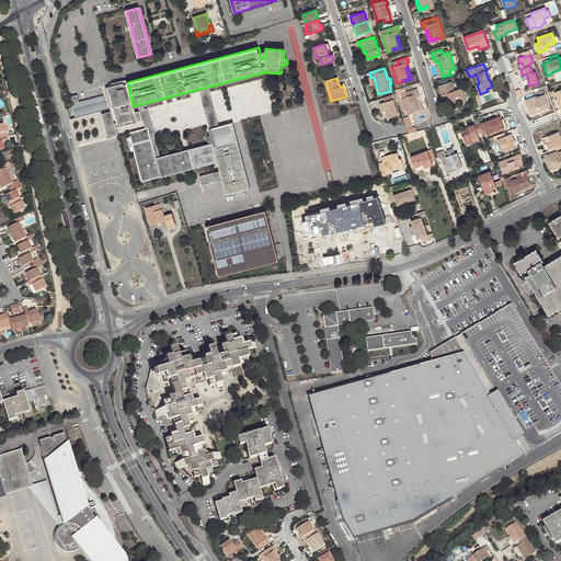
[(460,99),(461,100),(461,102),(466,101),(461,88),(455,90),(451,92),(450,88),(454,87),(451,81),(439,86),(445,103),(456,99),(456,101),(460,99)]
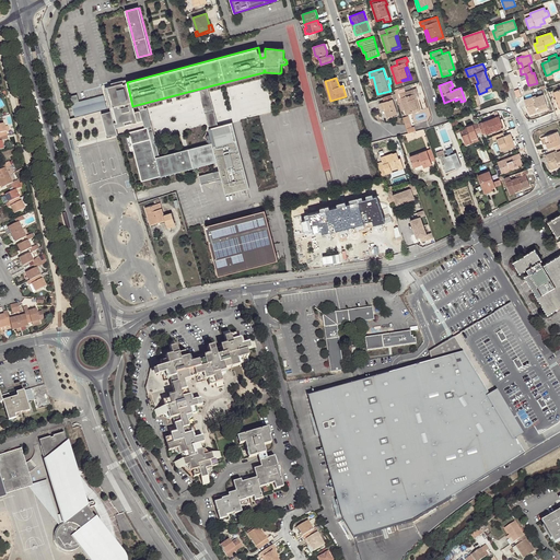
[(210,128),(219,126),(208,89),(218,85),(217,84),(132,106),(127,82),(104,88),(105,94),(109,108),(115,128),(142,121),(144,128),(148,127),(151,126),(146,105),(200,91),(208,119),(209,124),(210,128)]
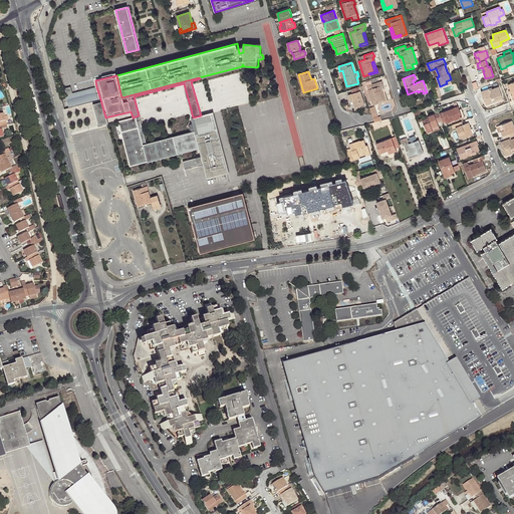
[(372,105),(378,103),(377,101),(383,99),(381,90),(382,90),(381,86),(383,85),(382,80),(372,84),(373,88),(368,90),(372,105)]
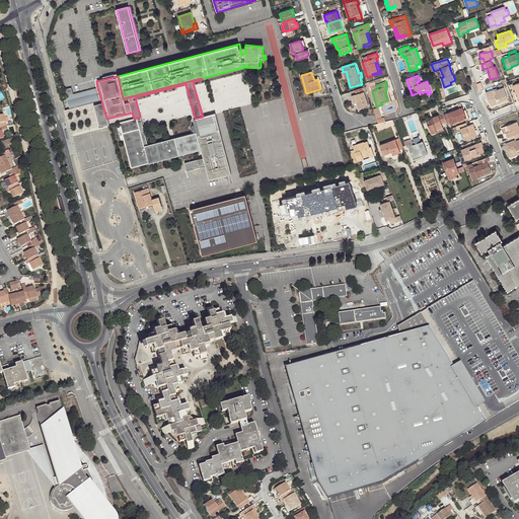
[(101,100),(97,87),(73,93),(67,95),(66,95),(69,109),(101,100)]
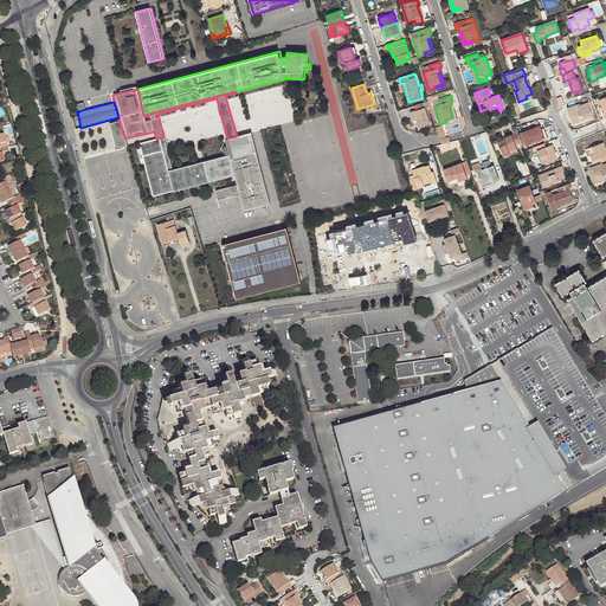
[(431,124),(424,103),(414,105),(417,110),(411,113),(414,120),(417,118),(419,128),(431,124)]
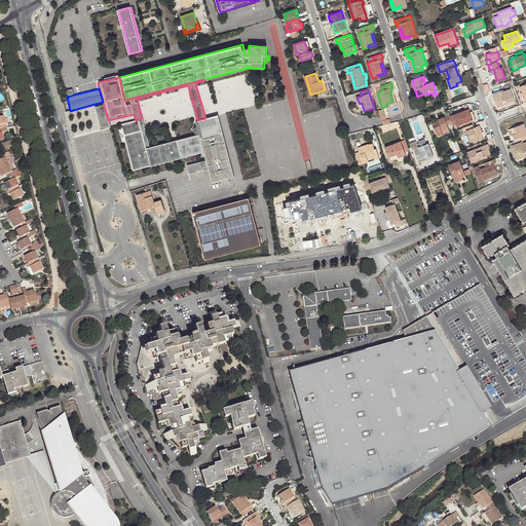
[(504,104),(515,101),(511,89),(504,91),(503,90),(493,95),(495,100),(494,101),(496,105),(497,105),(498,108),(505,106),(504,104)]
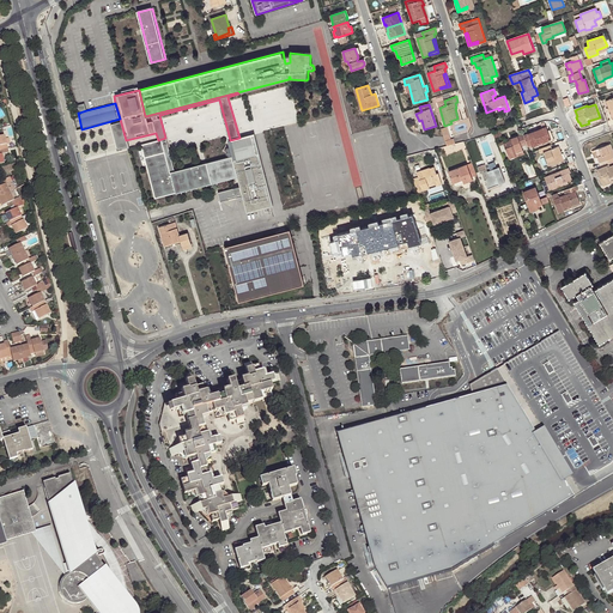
[(450,121),(451,123),(461,120),(456,108),(455,108),(457,119),(450,121)]
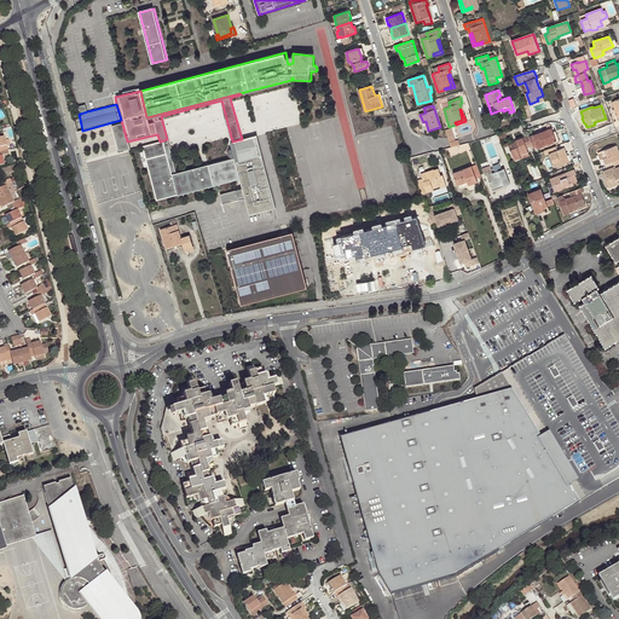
[(538,149),(557,142),(554,132),(553,128),(533,136),(538,149)]
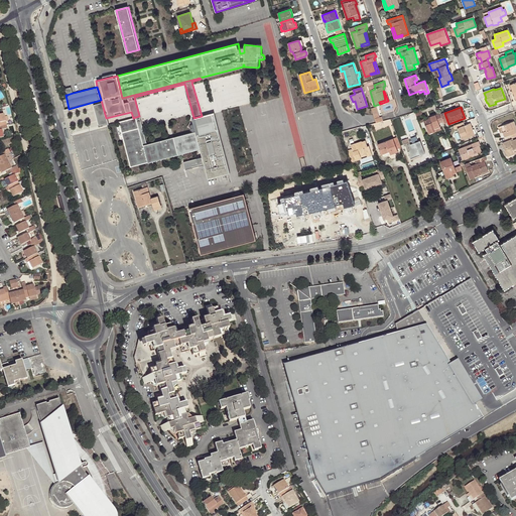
[(220,134),(230,172),(232,172),(216,112),(202,116),(194,118),(192,118),(196,131),(197,136),(217,131),(218,135),(220,134)]
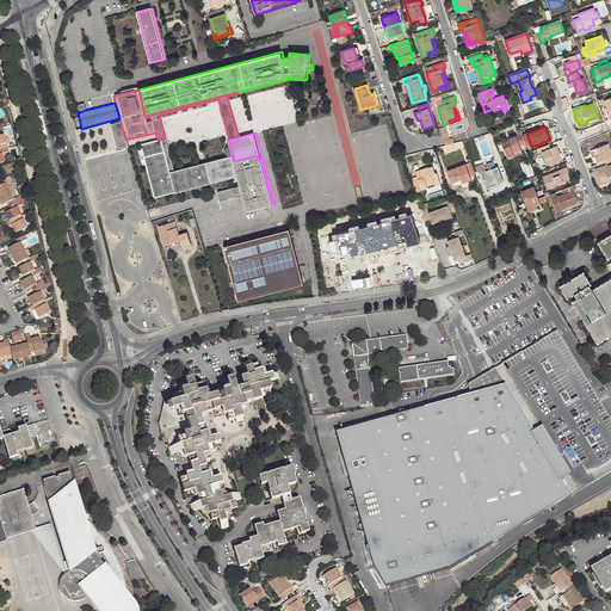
[(525,144),(522,134),(510,139),(510,140),(503,143),(507,156),(516,153),(517,156),(523,154),(520,146),(525,144)]
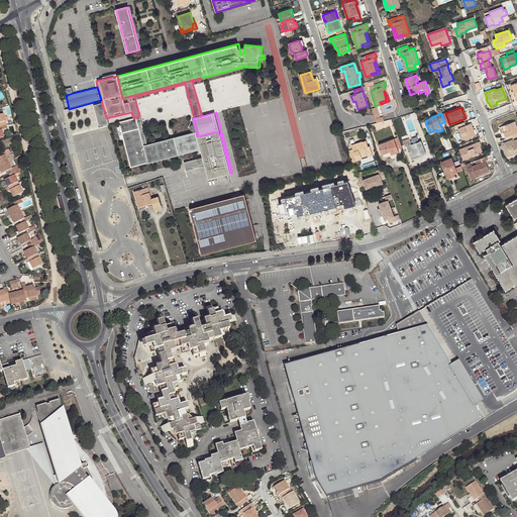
[(208,179),(230,173),(220,134),(218,135),(217,131),(197,136),(196,131),(174,137),(171,138),(144,145),(139,127),(138,124),(136,117),(133,118),(119,122),(130,167),(148,163),(201,149),(201,150),(208,179)]
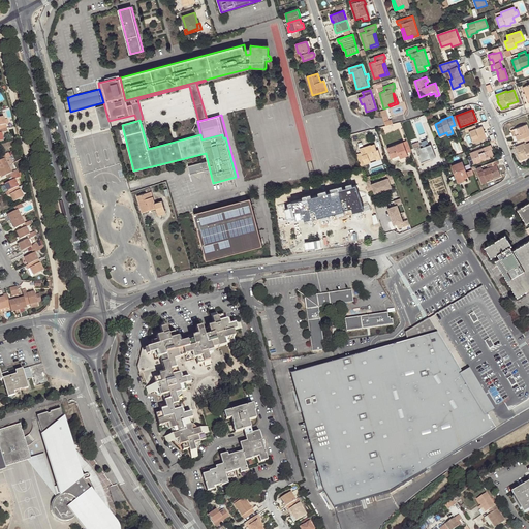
[(477,128),(475,125),(465,129),(467,132),(469,132),(474,144),(485,139),(483,132),(485,131),(483,126),(477,128)]
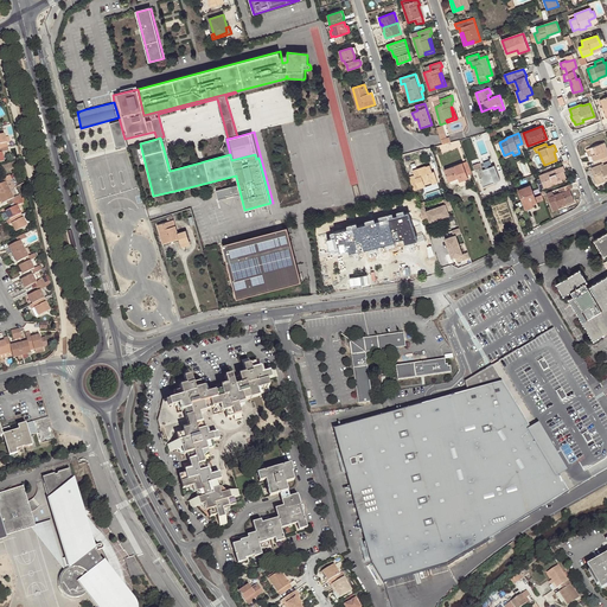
[(602,163),(606,160),(606,147),(605,144),(593,147),(596,154),(594,155),(596,161),(601,159),(602,163)]
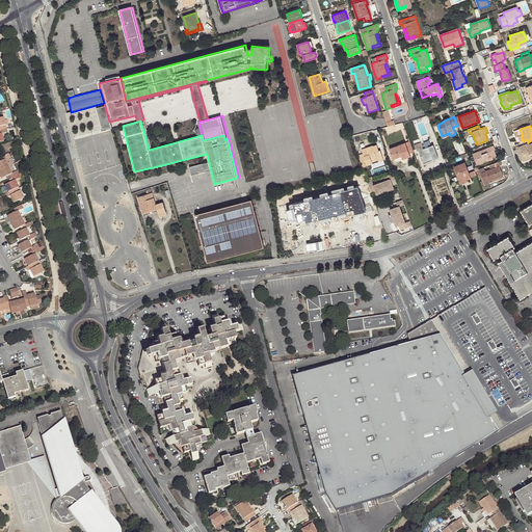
[(410,154),(415,152),(410,141),(390,149),(394,159),(402,156),(402,157),(410,154)]
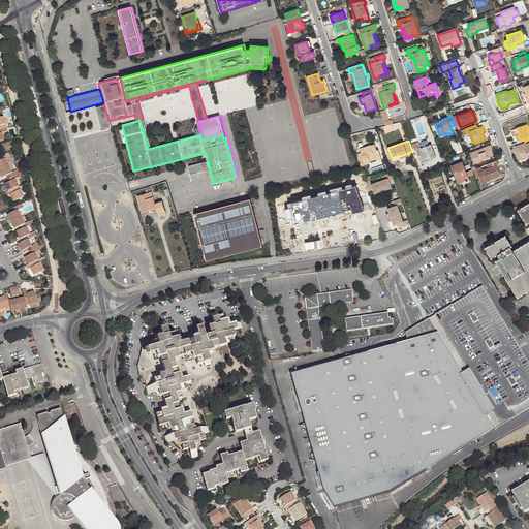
[(528,156),(528,155),(528,143),(527,144),(527,143),(516,147),(519,153),(518,153),(519,158),(520,157),(522,161),(528,158),(528,156)]
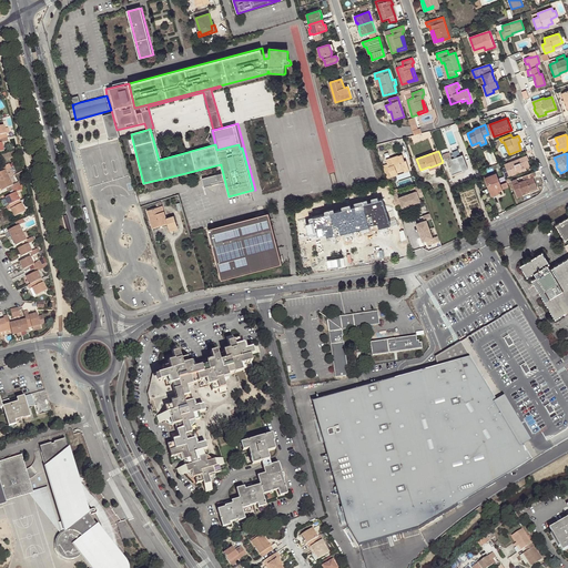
[(383,166),(387,180),(393,178),(392,176),(398,174),(397,172),(404,170),(404,172),(411,170),(407,161),(405,162),(404,155),(399,158),(398,156),(387,161),(388,165),(383,166)]
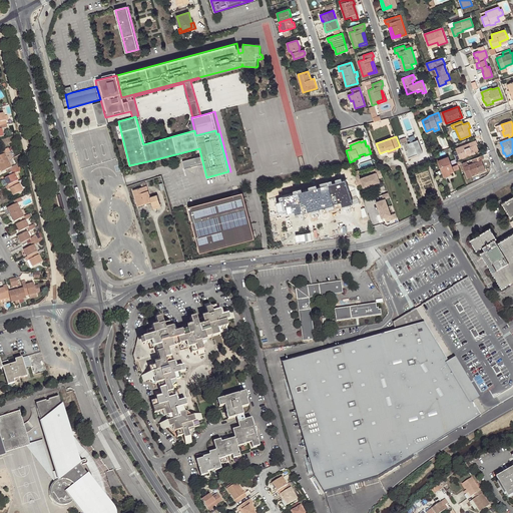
[(417,152),(418,154),(423,152),(419,140),(409,143),(408,141),(404,143),(408,155),(417,152)]
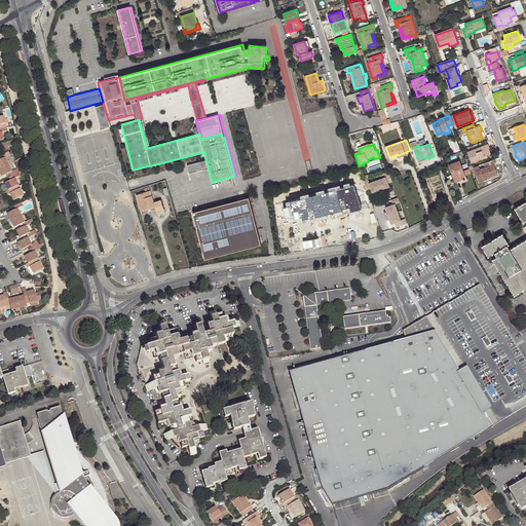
[(472,164),(481,161),(480,159),(488,156),(491,154),(489,148),(490,148),(489,144),(467,152),(472,164)]
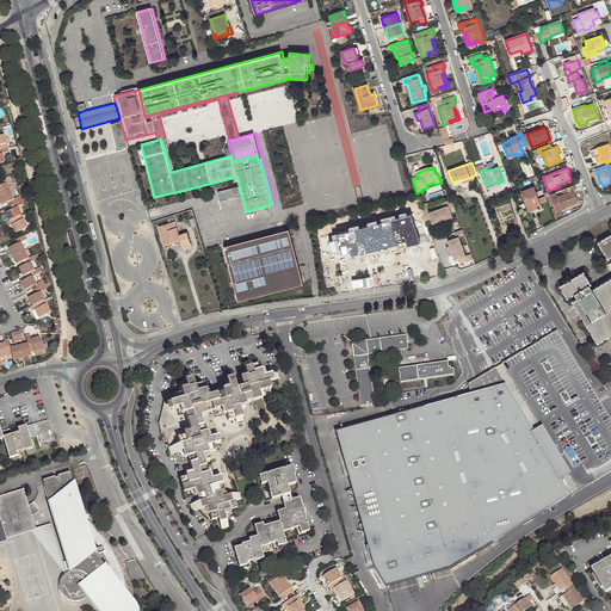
[(0,196),(10,191),(6,184),(12,180),(10,177),(7,178),(1,180),(4,185),(0,186),(0,196)]
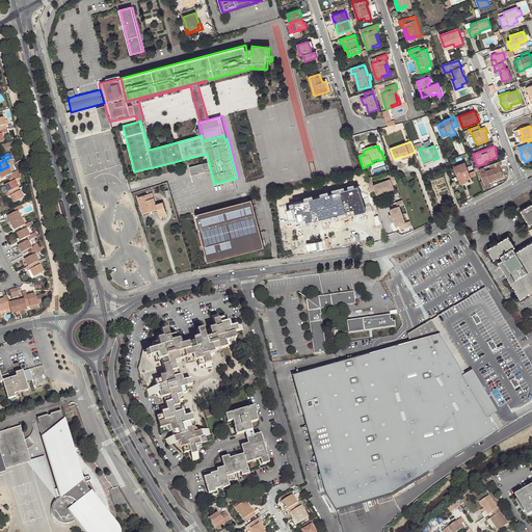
[(154,168),(207,155),(207,154),(153,167),(154,168)]
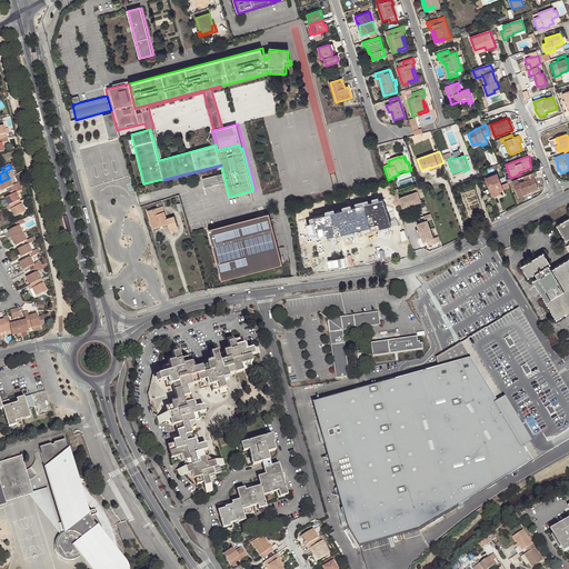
[(492,195),(499,192),(503,190),(497,173),(490,176),(489,175),(485,176),(492,195)]
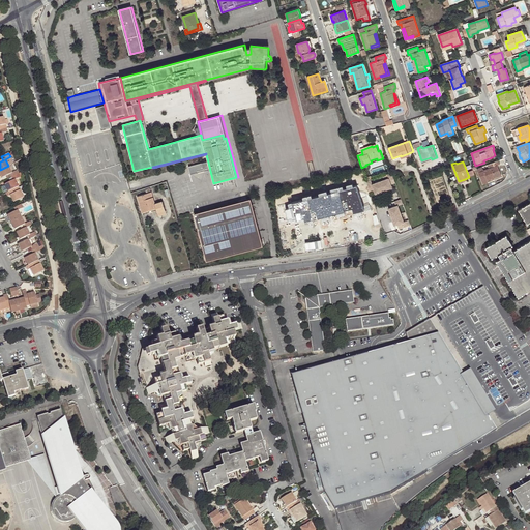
[(482,168),(477,169),(483,185),(489,183),(488,181),(502,176),(498,166),(500,165),(499,162),(488,166),(490,169),(483,171),(482,168)]
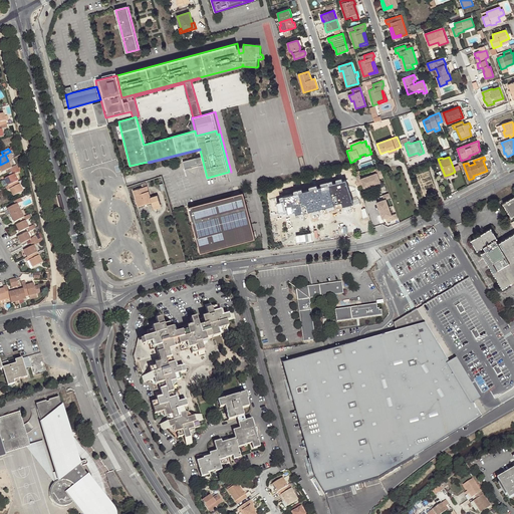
[(10,169),(12,172),(18,169),(16,166),(12,168),(8,161),(0,165),(0,169),(2,173),(10,169)]
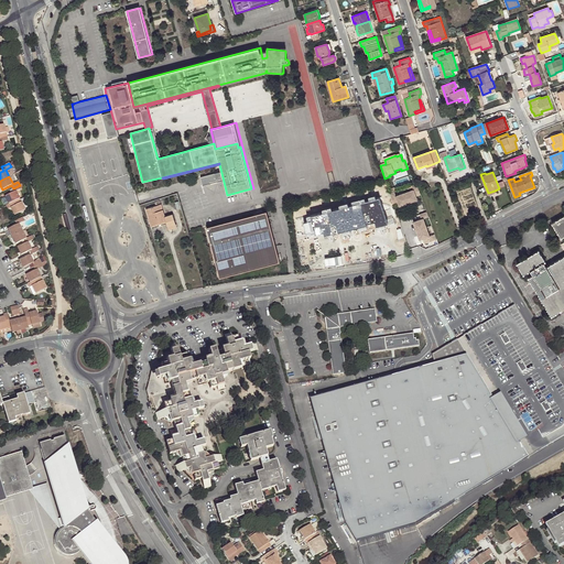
[(414,191),(405,194),(409,204),(418,201),(415,193),(420,191),(418,184),(412,185),(414,191)]
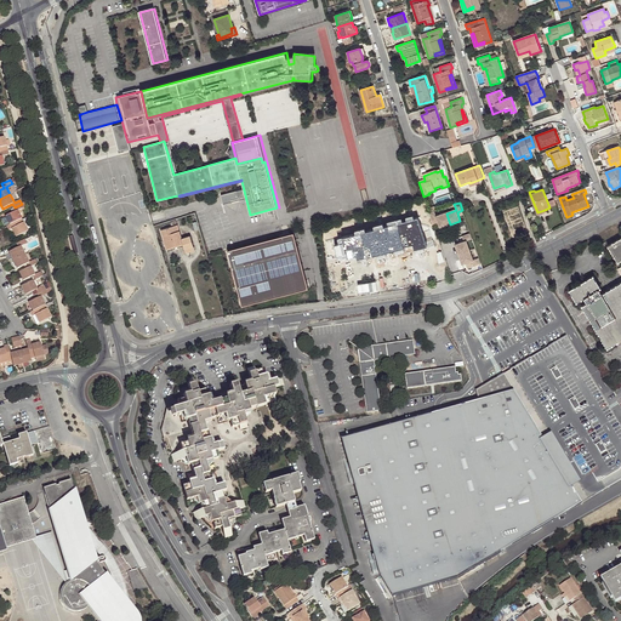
[(10,224),(22,218),(18,211),(23,208),(22,204),(15,208),(16,211),(6,216),(10,224)]
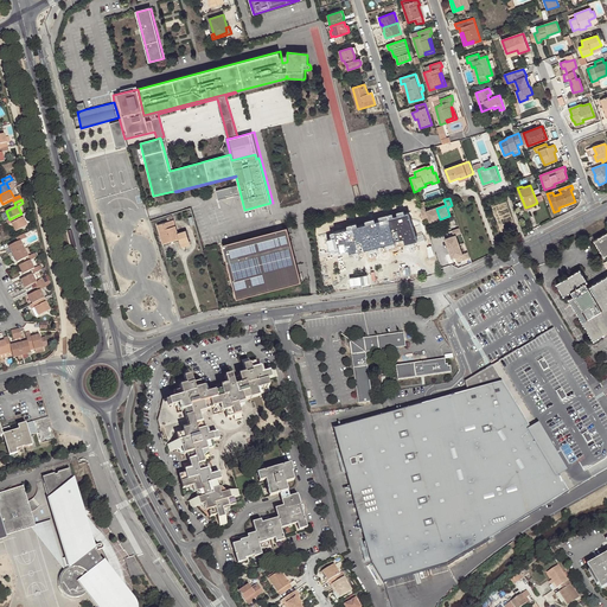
[(440,219),(436,209),(427,212),(425,206),(420,209),(422,216),(427,215),(430,223),(440,219)]
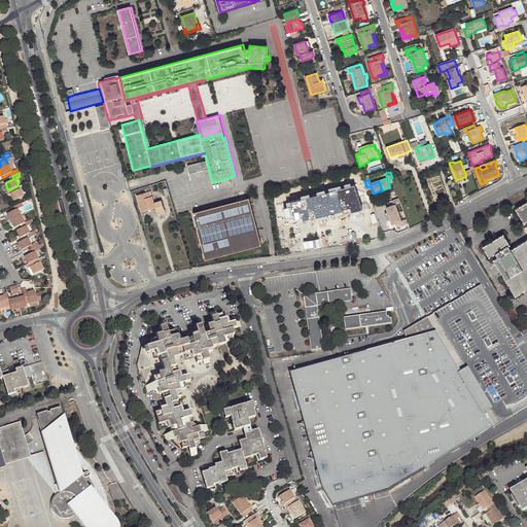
[(24,197),(19,185),(8,190),(6,191),(8,196),(10,194),(13,202),(24,197)]
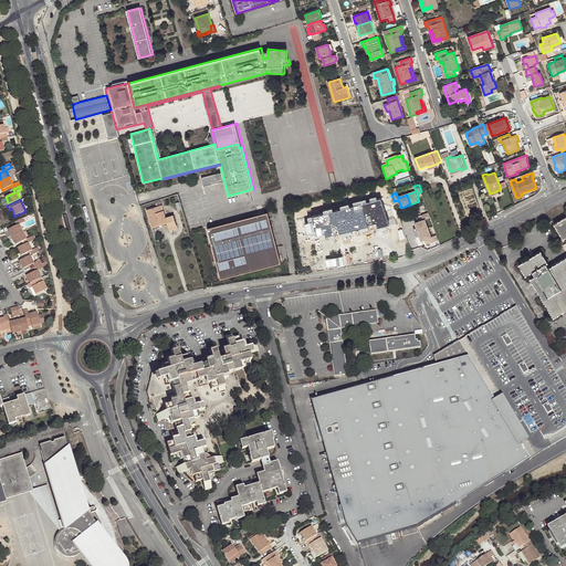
[(324,213),(312,217),(313,221),(307,222),(305,223),(310,238),(317,237),(317,240),(322,238),(326,237),(327,240),(331,239),(335,238),(344,236),(353,233),(360,231),(368,229),(368,226),(375,223),(376,229),(385,227),(388,224),(384,209),(380,199),(377,199),(370,201),(366,202),(354,206),(349,207),(341,209),(333,211),(324,213)]
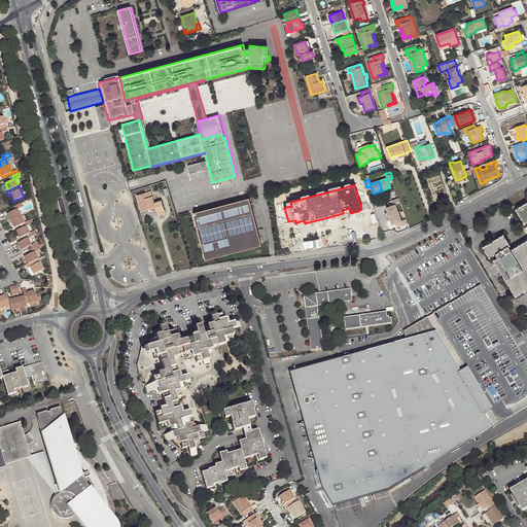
[(166,212),(163,200),(155,202),(151,191),(137,195),(142,210),(150,207),(150,209),(156,207),(159,214),(166,212)]
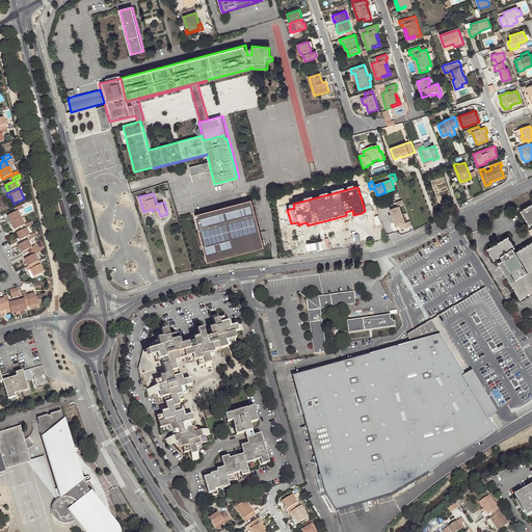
[(403,200),(401,195),(395,197),(396,202),(389,205),(392,213),(401,210),(398,202),(403,200)]
